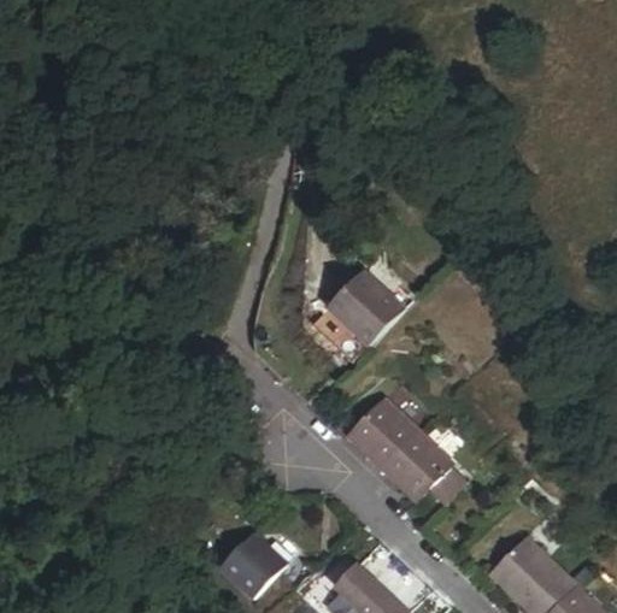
[(366,347),(403,308),(364,272),(328,310),(366,347)]
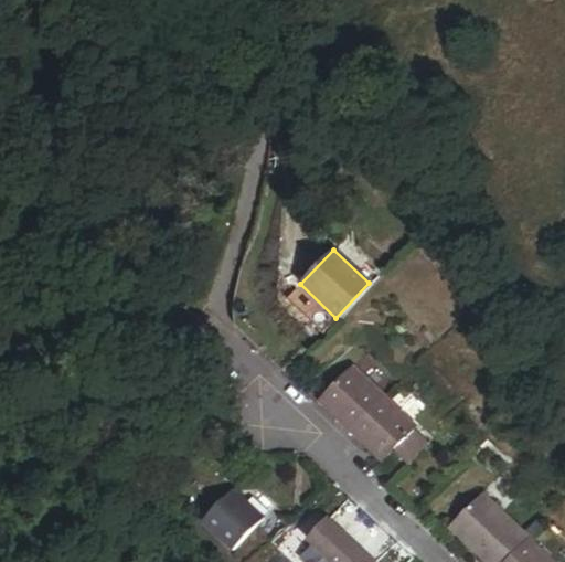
[(349,431),(381,395),(348,364),(330,382),(317,396),(318,398),(336,414),(332,416),(349,431)]
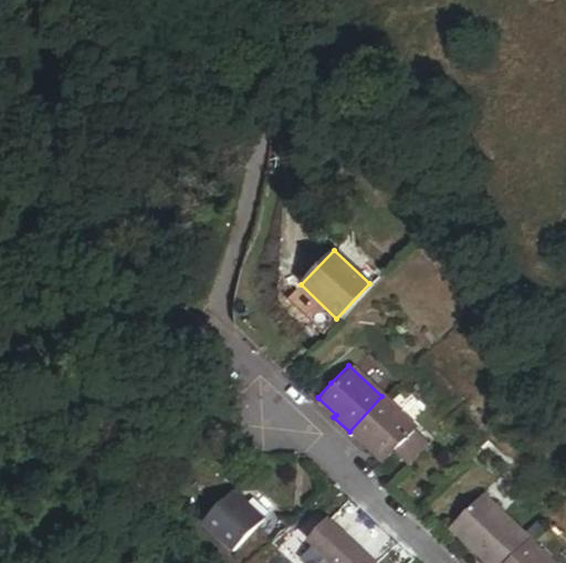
[(317,397),(331,383),(321,374),(301,395),(312,405),(318,398),(317,397)]
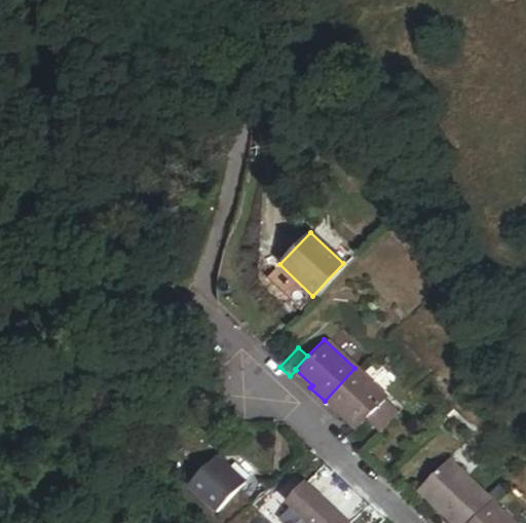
[(383,397),(384,396),(354,368),(325,401),(338,414),(340,411),(355,425),(366,415),(383,397)]
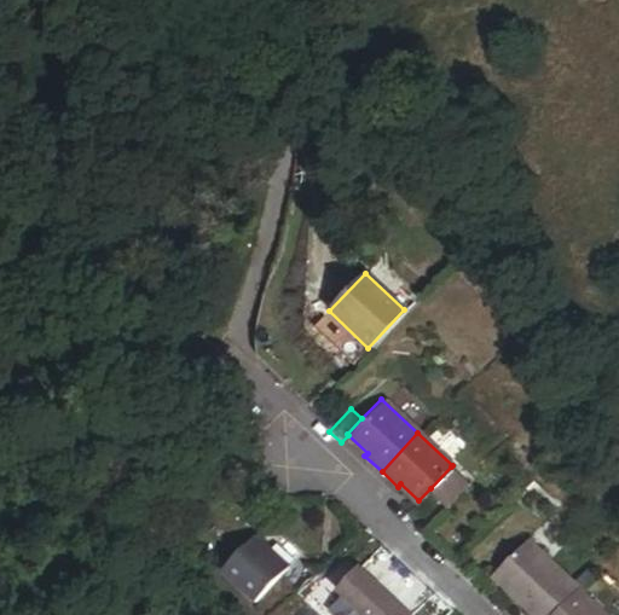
[(468,481),(451,466),(431,488),(446,504),(468,481)]
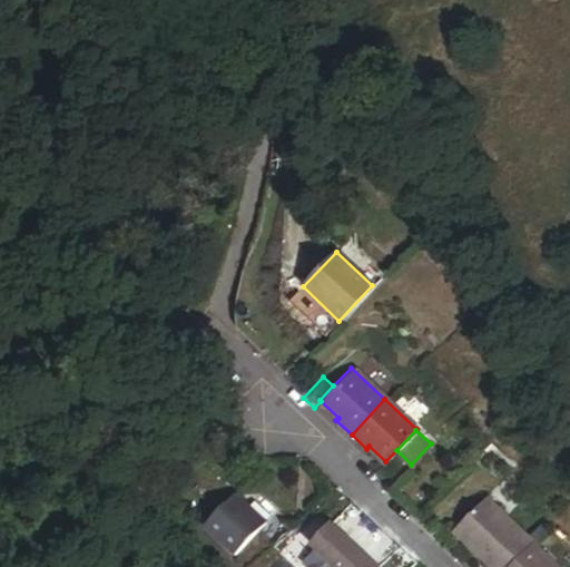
[(504,566),(528,543),(532,539),(484,494),(450,529),(490,566),(504,566)]
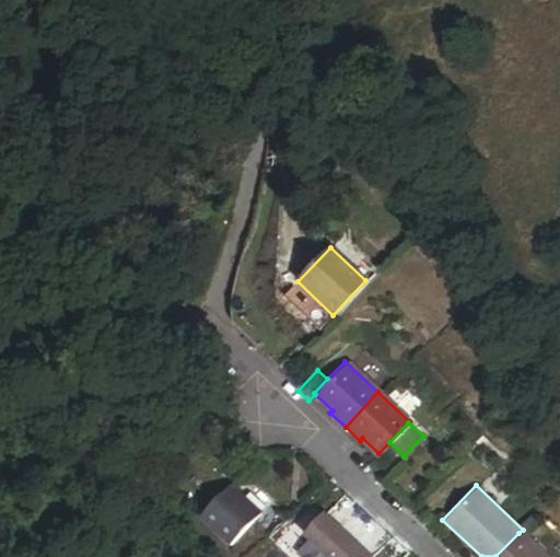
[(236,548),(267,517),(236,487),(206,519),(236,548)]
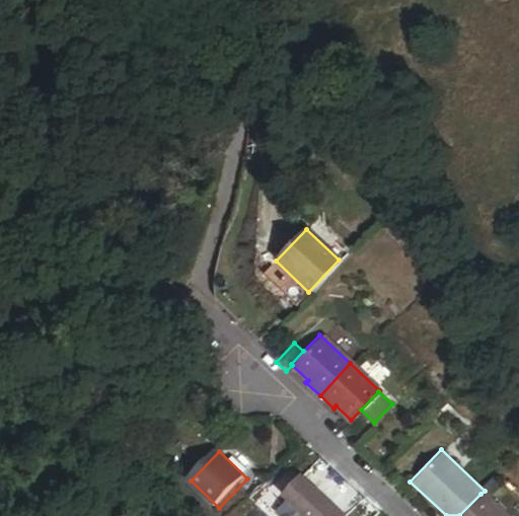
[(347,515),(307,476),(288,496),(294,501),(282,513),(284,515),(347,515)]
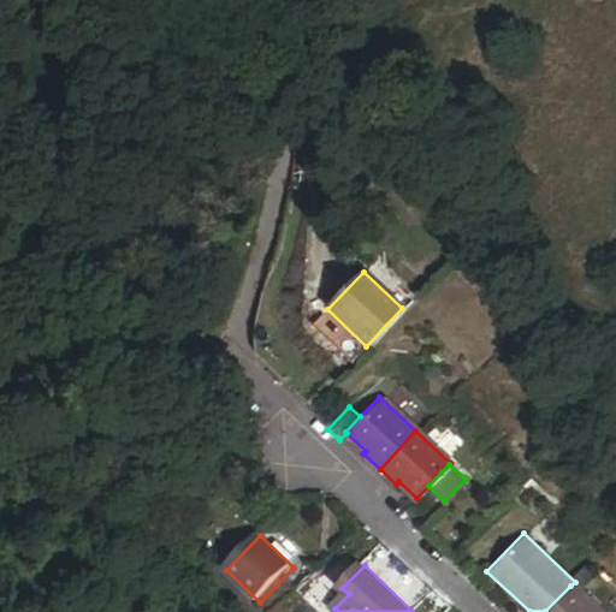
[(597,611),(570,586),(545,611),(597,611)]
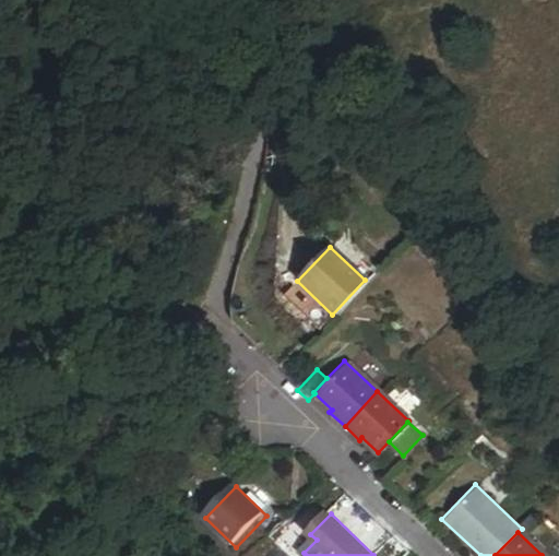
All buildings are outlined.
